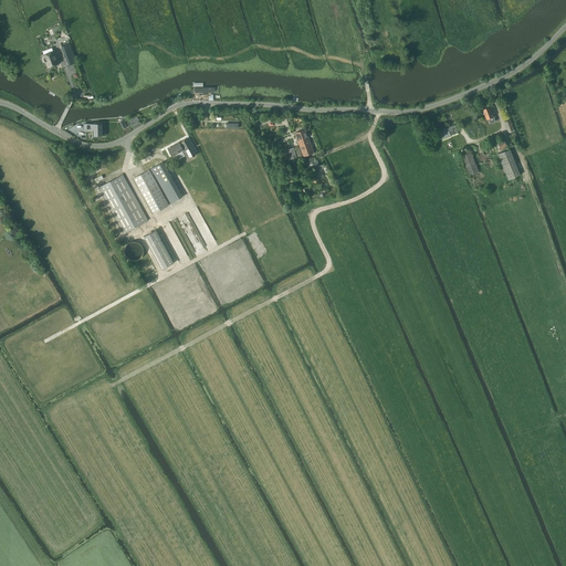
[(69,65),(77,63),(70,43),(62,46),(69,65)]
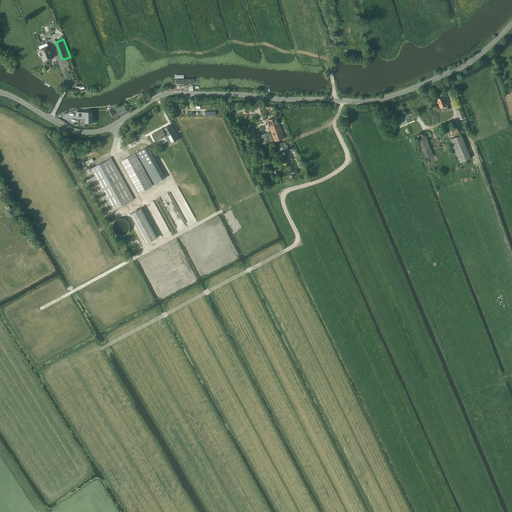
[(44,61),(53,58),(49,46),(40,49),(40,52),(40,54),(40,56),(42,57),(44,61)]
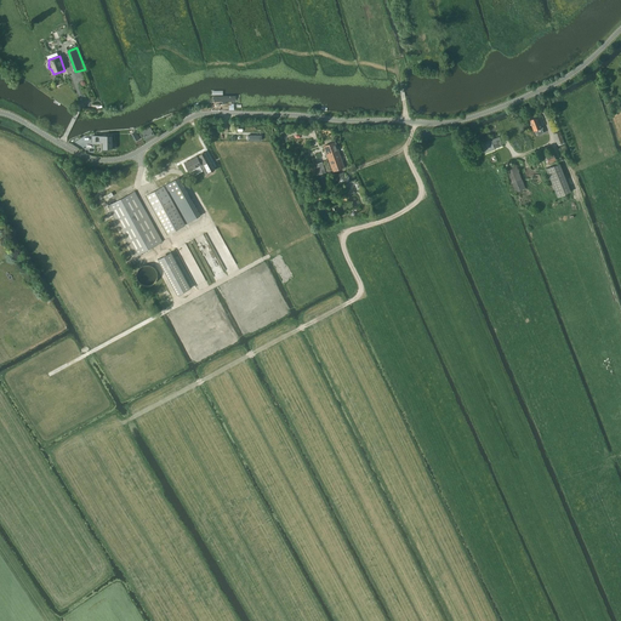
[(543,134),(541,127),(537,117),(530,120),(534,131),(536,130),(539,135),(543,134)]
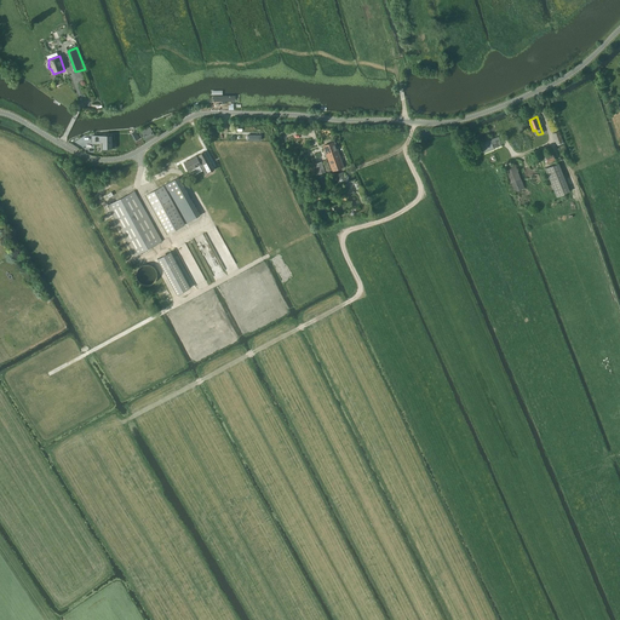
[(147,141),(155,136),(150,127),(142,132),(147,141)]
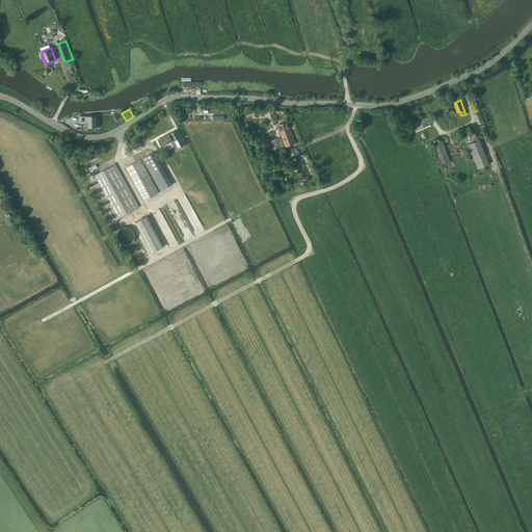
[(478,125),(483,123),(480,112),(475,114),(478,125)]
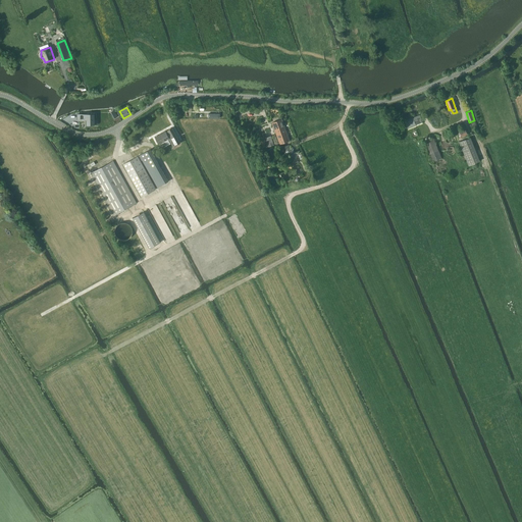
[(87,124),(95,124),(95,114),(87,114),(77,114),(77,119),(87,119),(87,124)]
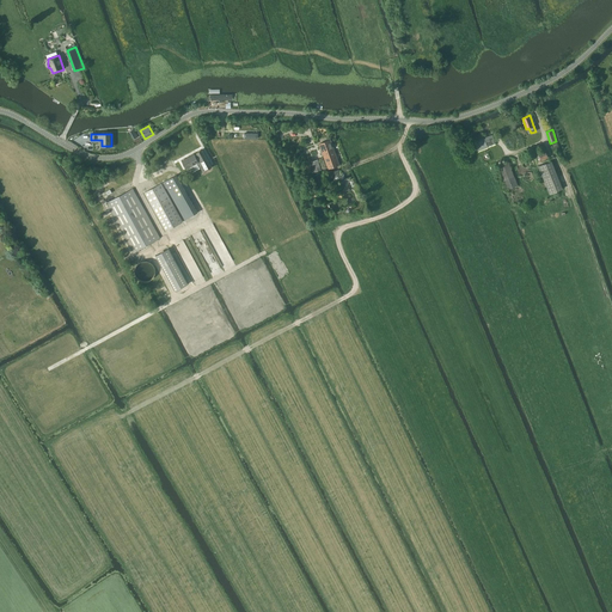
[(496,144),(494,139),(493,135),(475,141),(478,151),(488,147),(488,146),(496,144)]
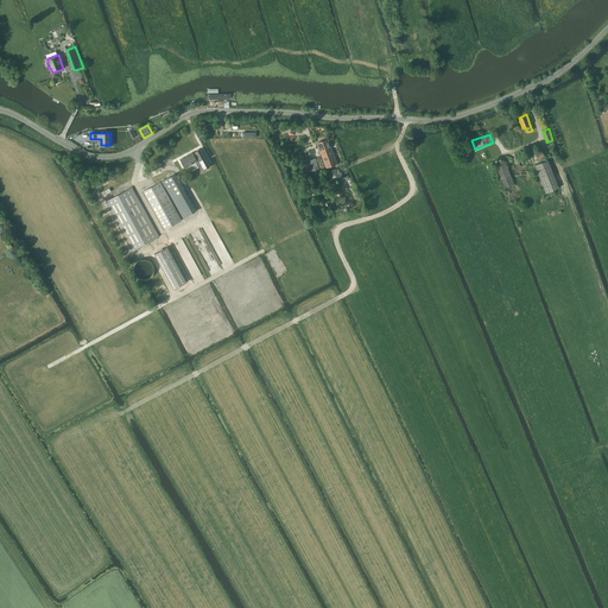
[(327,168),(337,164),(329,139),(317,143),(327,168)]
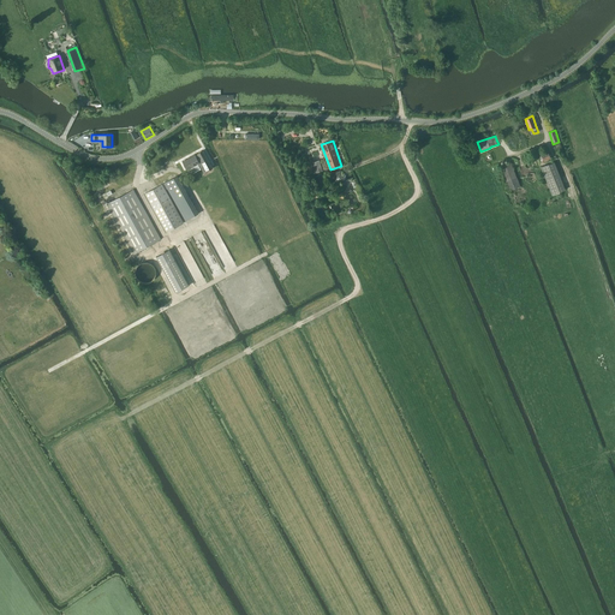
[(542,162),(551,159),(548,150),(539,154),(542,162)]
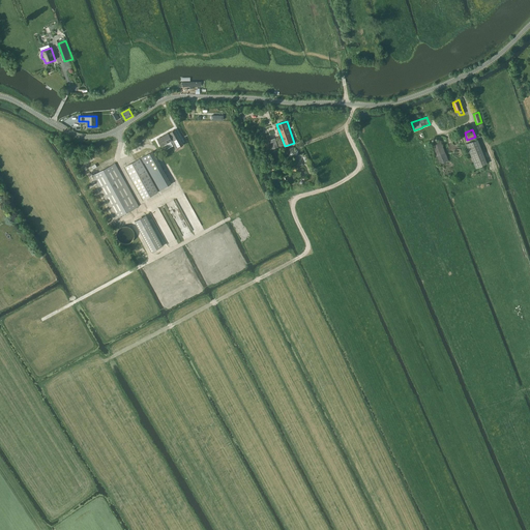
[(183,145),(175,130),(171,133),(171,134),(169,135),(168,134),(157,140),(162,146),(172,141),(176,148),(183,145)]
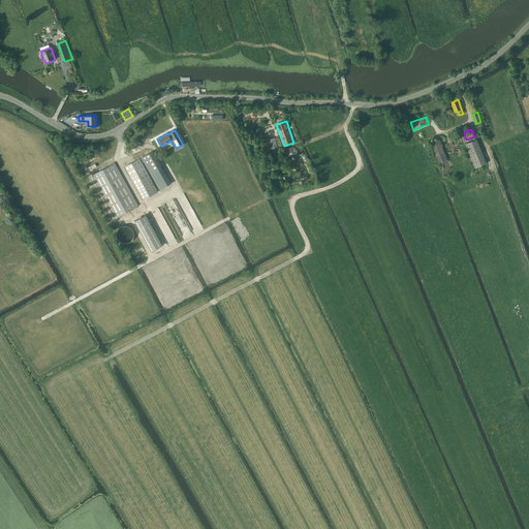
[(272,149),(278,147),(275,137),(269,139),(272,149)]
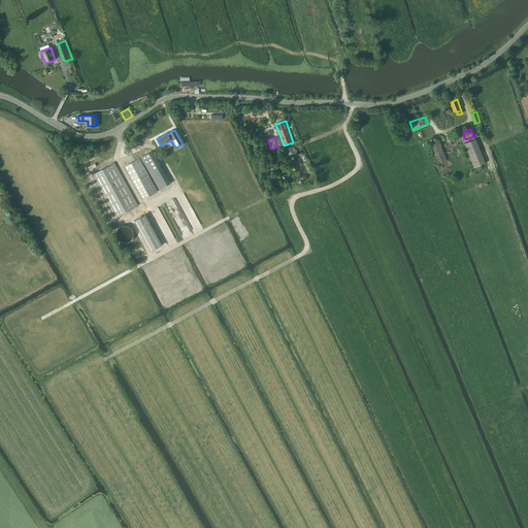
[(438,138),(429,141),(437,164),(447,160),(438,138)]
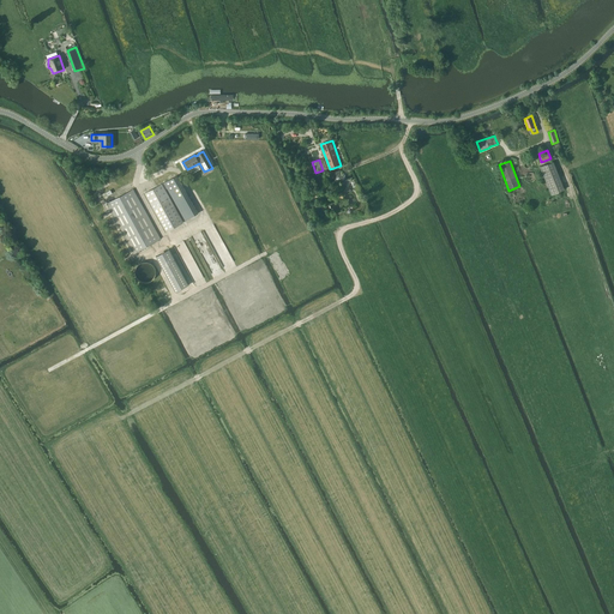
[(552,194),(565,190),(553,162),(540,167),(552,194)]
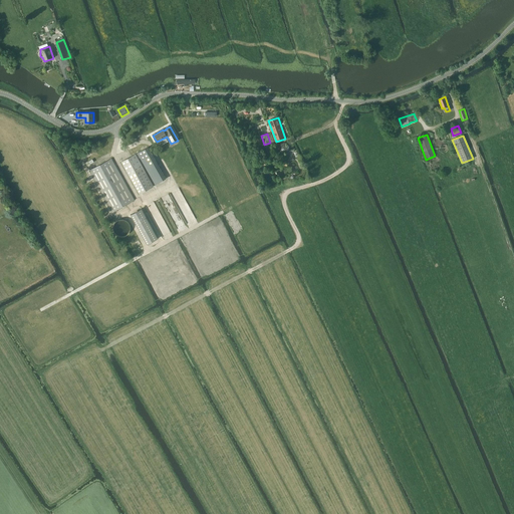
[(287,148),(287,147),(287,145),(287,144),(286,143),(285,143),(283,142),(282,142),(281,142),(279,143),(278,144),(278,145),(277,146),(277,148),(278,149),(278,150),(279,151),(280,152),(281,152),(283,152),(284,152),(285,151),(286,151),(287,149),(287,148)]
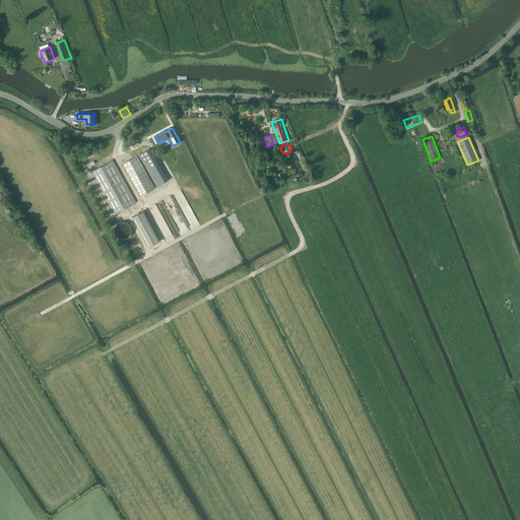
[(157,187),(168,181),(150,149),(139,154),(123,164),(141,196),(155,189),(139,160),(142,159),(157,187)]
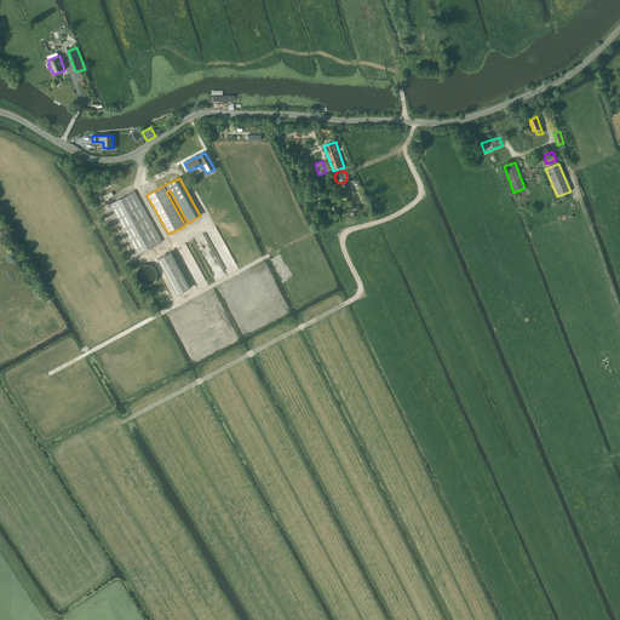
[(136,256),(162,241),(135,191),(109,206),(136,256)]
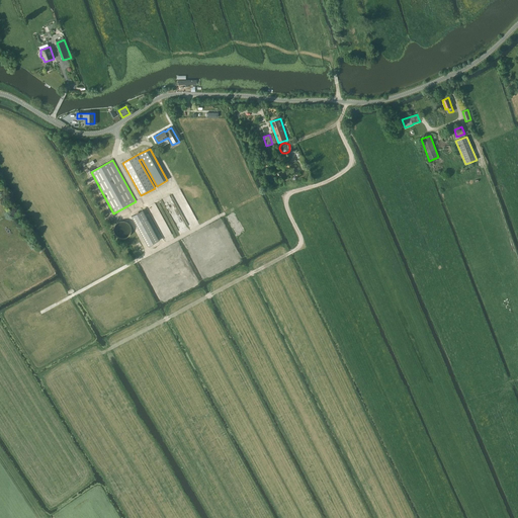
[(131,228),(131,226),(130,225),(128,224),(127,223),(125,222),(124,221),(122,221),(121,221),(119,222),(118,223),(116,224),(115,225),(115,226),(114,228),(114,229),(114,231),(114,232),(115,234),(116,235),(117,236),(119,237),(120,237),(122,238),(124,237),(125,237),(127,236),(128,235),(130,234),(131,233),(131,231),(131,230),(131,228)]
